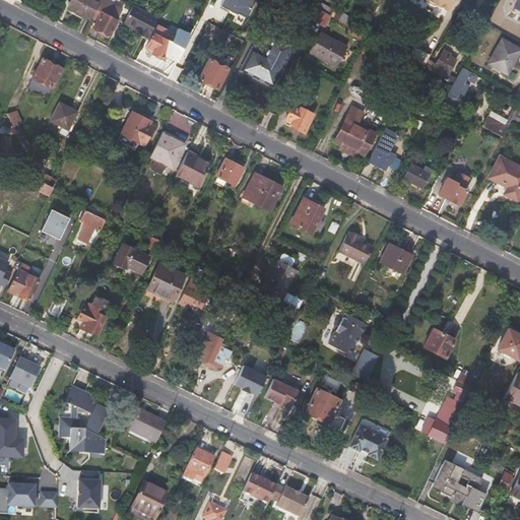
[(70,0),(67,7),(90,19),(91,17),(100,1),(96,0),(70,0)]
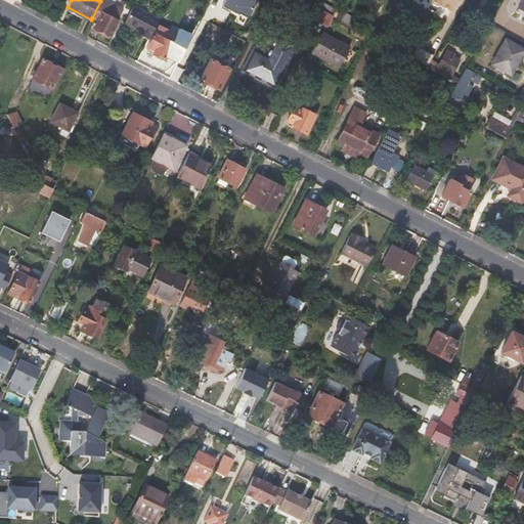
[(115,5),(104,0),(100,0),(100,1),(92,17),(97,19),(93,27),(110,36),(122,12),(113,8),(115,5)]
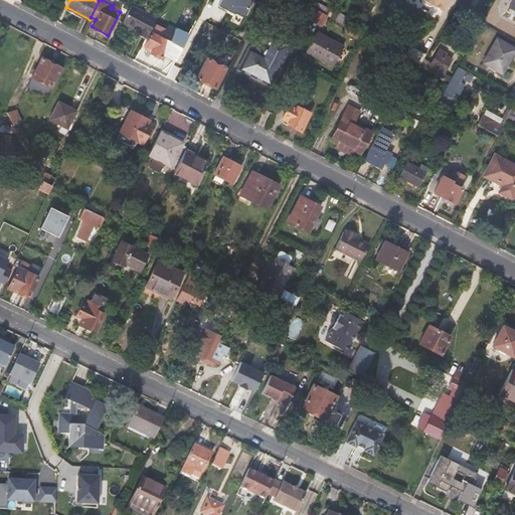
[(420,0),(421,3),(428,7),(432,5),(443,11),(449,0),(420,0)]
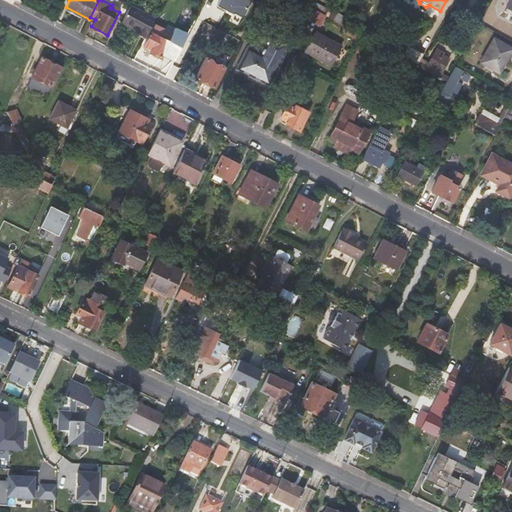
[(155,18),(130,5),(121,22),(135,30),(133,34),(144,40),(155,18)]
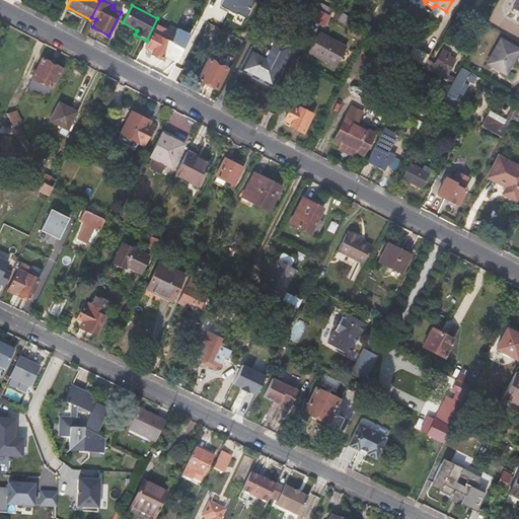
[(335,10),(331,16),(347,24),(351,18),(335,10)]
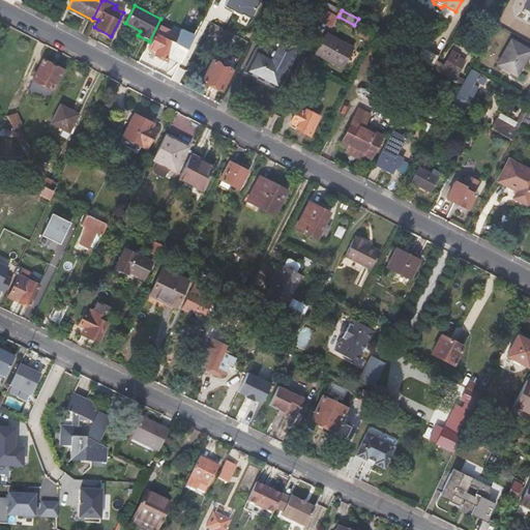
[(166,39),(171,30),(159,25),(148,48),(154,52),(153,54),(166,60),(174,43),(166,39)]
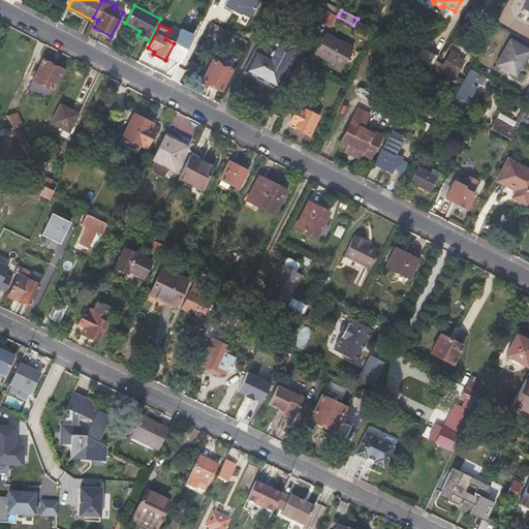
[(352,32),(367,40),(370,34),(358,28),(355,27),(352,32)]
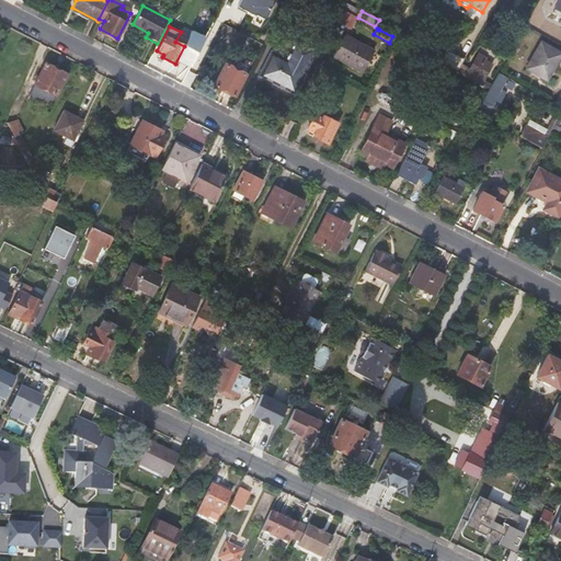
[(189,36),(181,32),(175,42),(184,46),(189,36)]
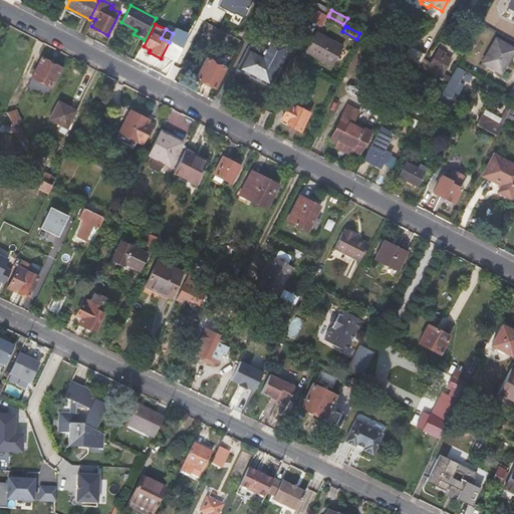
[(341,46),(315,31),(304,51),(331,65),(341,46)]
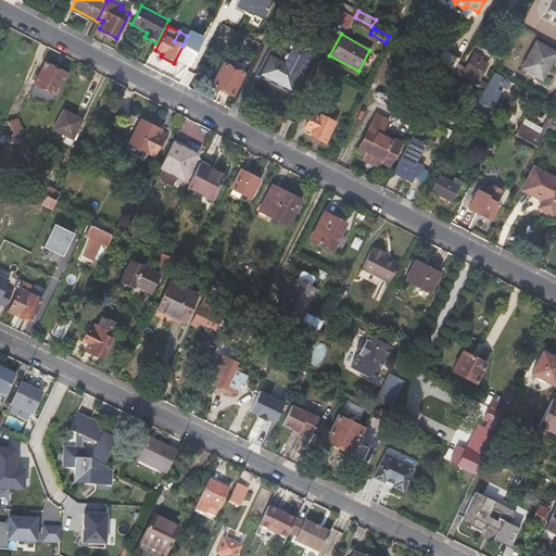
[(407,40),(395,34),(393,38),(405,45),(407,40)]
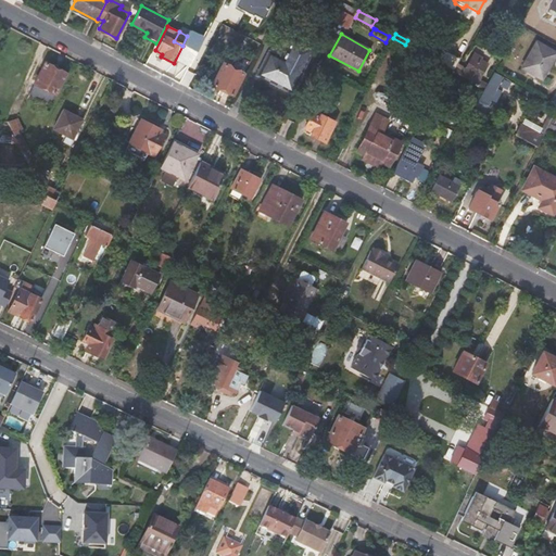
[(289,93),(312,51),(292,41),(282,61),(268,54),(256,77),(289,93)]
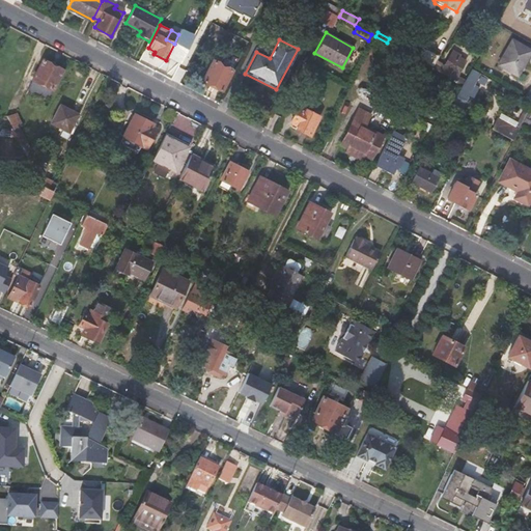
[(510,39),(497,64),(516,75),(530,51),(510,39)]
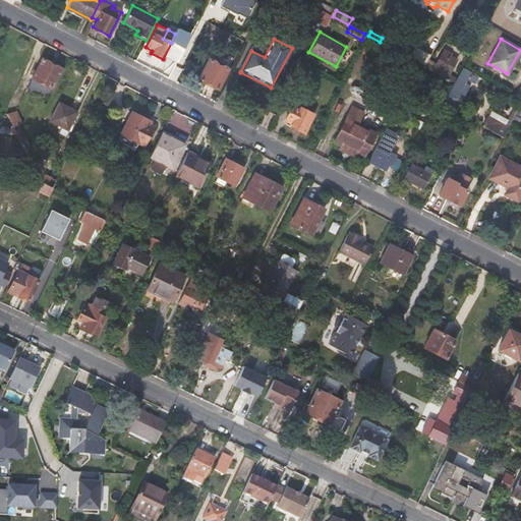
[(408,57),(413,48),(407,44),(402,54),(408,57)]
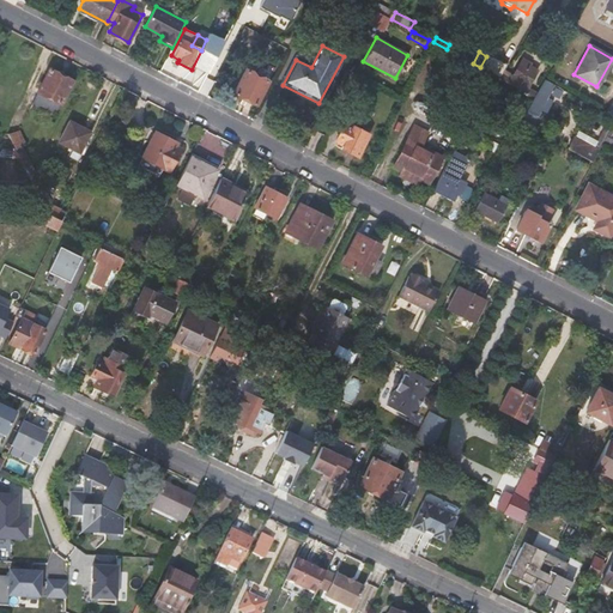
[(486,56),(480,67),(491,73),(498,78),(502,72),(507,64),(489,53),(486,56)]
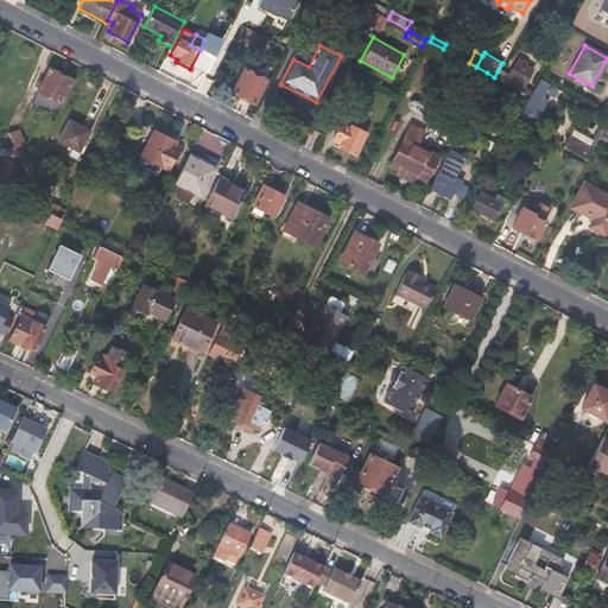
[(507,76),(498,71),(494,77),(487,73),(483,80),(500,87),(502,81),(530,95),(532,90),(523,86),(533,69),(524,63),(525,61),(518,57),(507,76)]
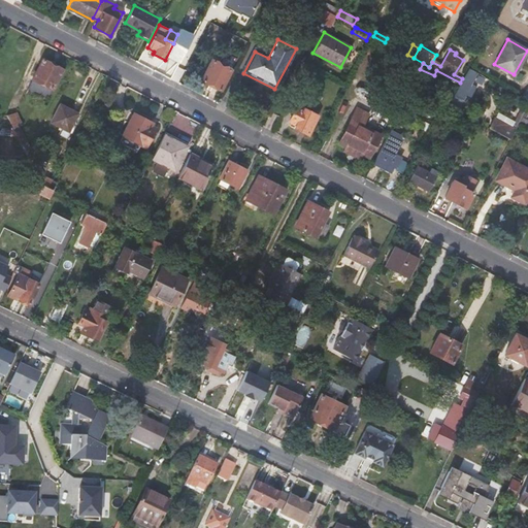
[(43,59),(28,89),(47,98),(63,69),(43,59)]
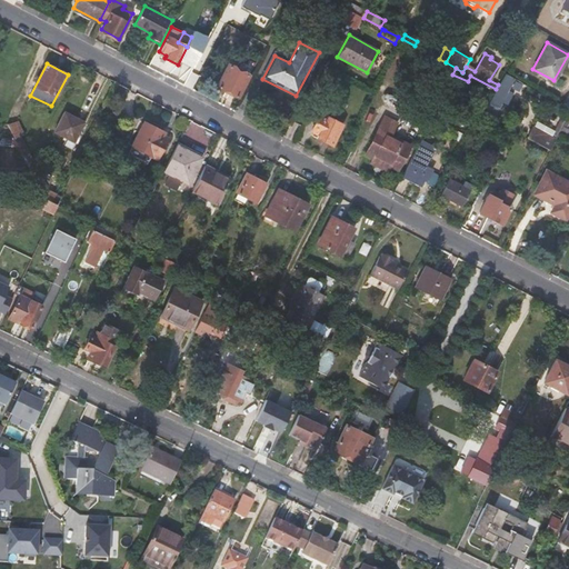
[(238,98),(249,76),(228,65),(217,87),(238,98)]
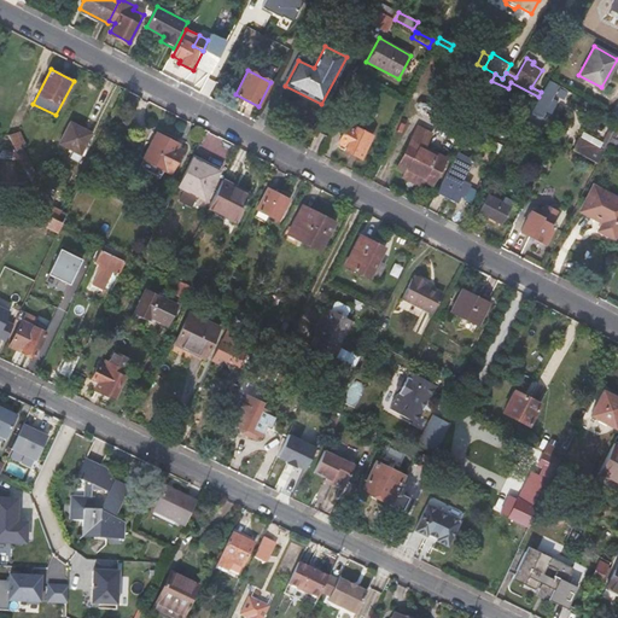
[(540,116),(558,85),(547,80),(541,92),(538,97),(530,111),(540,116)]
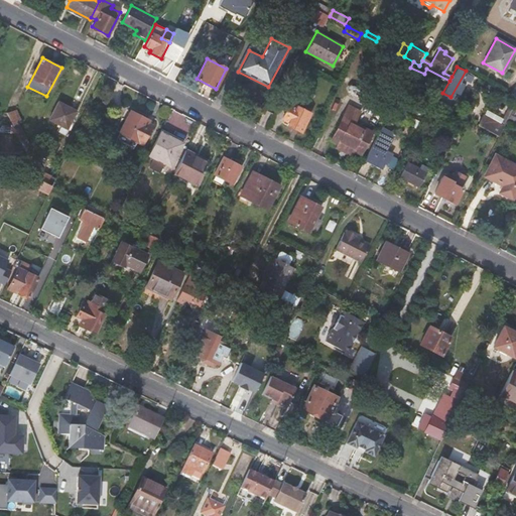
[(76,111),(59,102),(50,120),(62,126),(59,130),(67,134),(70,129),(68,128),(76,111)]
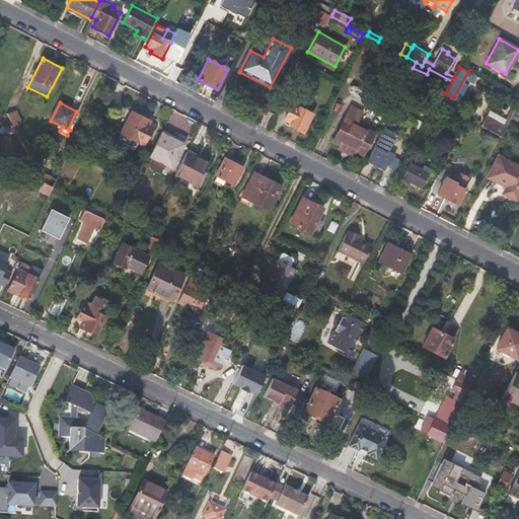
[(311,114),(292,103),(284,120),(292,123),(290,127),(302,133),(311,114)]
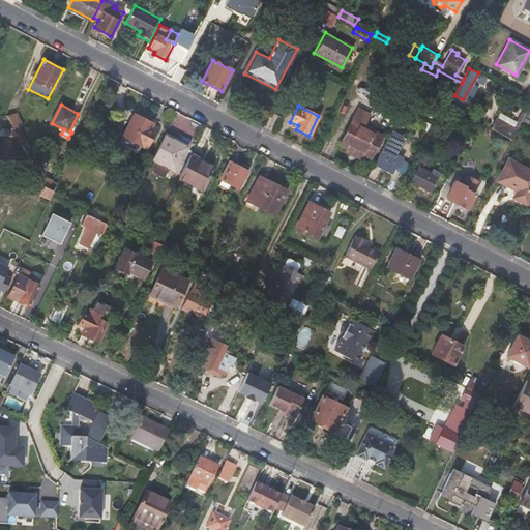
[(337,144),(369,159),(381,136),(363,126),(370,113),(358,107),(351,121),(350,120),(337,144)]
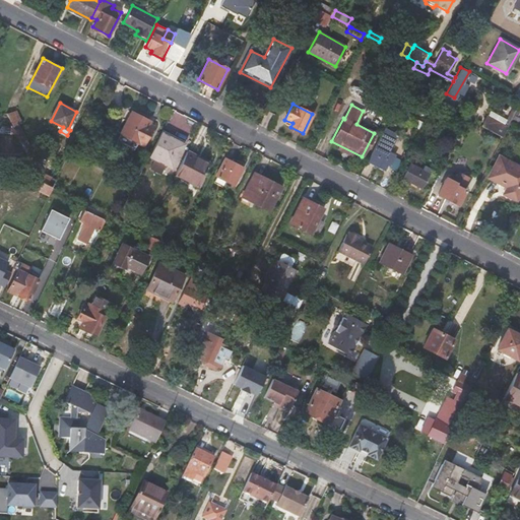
[(485,117),(480,126),(502,137),(510,122),(513,116),(515,113),(511,110),(506,120),(489,111),(485,117)]
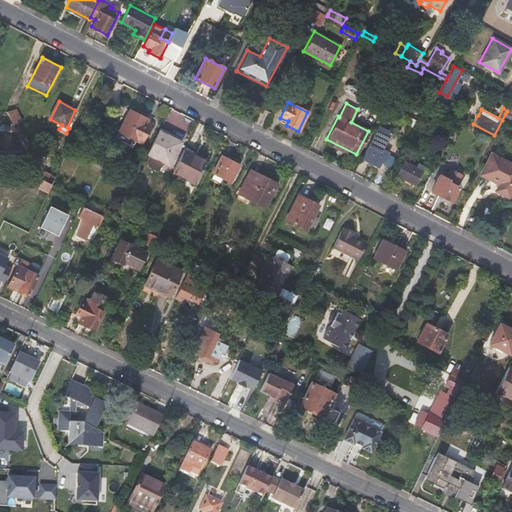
[(12,110),(7,112),(26,150),(27,148),(29,143),(12,110)]
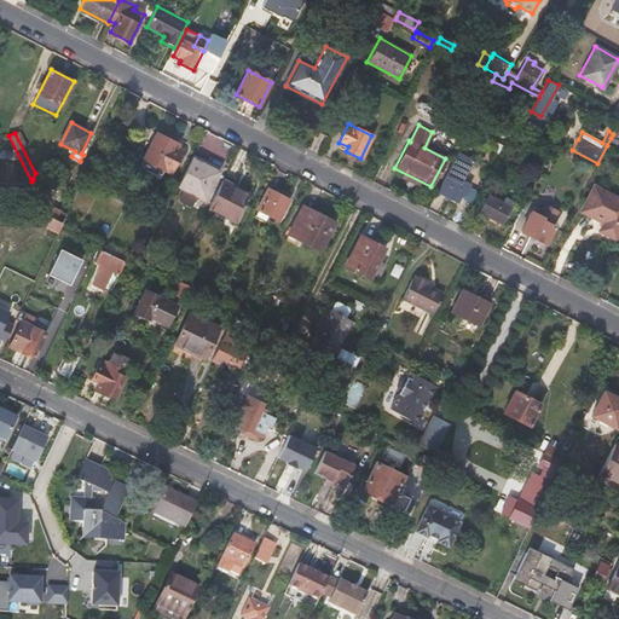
[(180,145),(157,133),(140,167),(161,178),(165,171),(171,174),(181,151),(179,149),(180,145)]
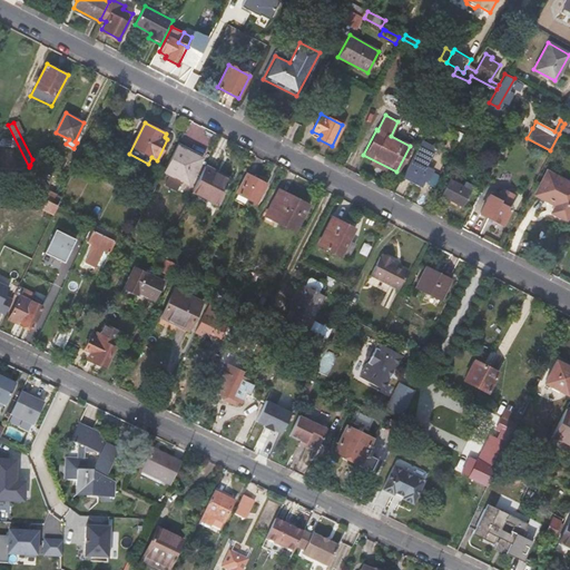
[(559,134),(569,139),(569,130),(562,127),(559,134)]
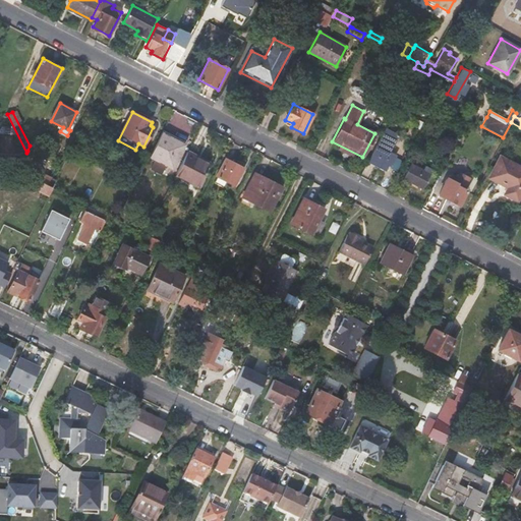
[(391,163),(394,156),(388,153),(397,135),(384,128),(374,145),(367,160),(384,169),(388,161),(391,163)]
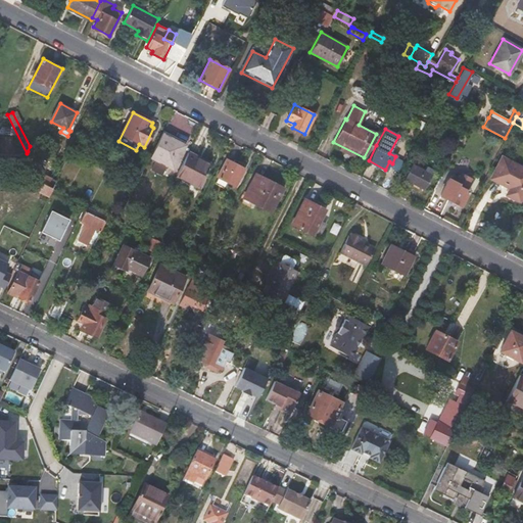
[(186,142),(163,131),(162,134),(185,145),(186,142)]
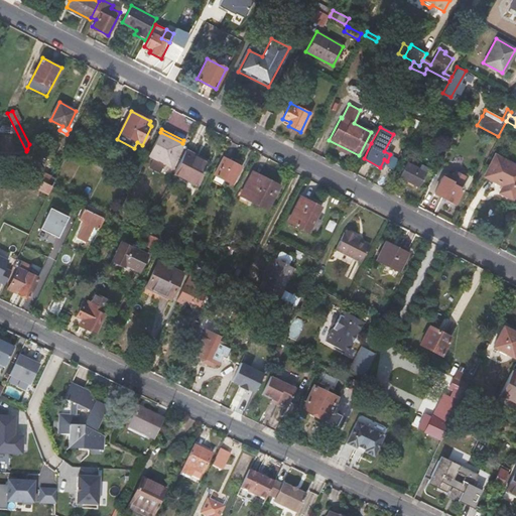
[(182,143),(160,132),(148,154),(154,157),(149,166),(160,172),(165,163),(170,165),(182,143)]
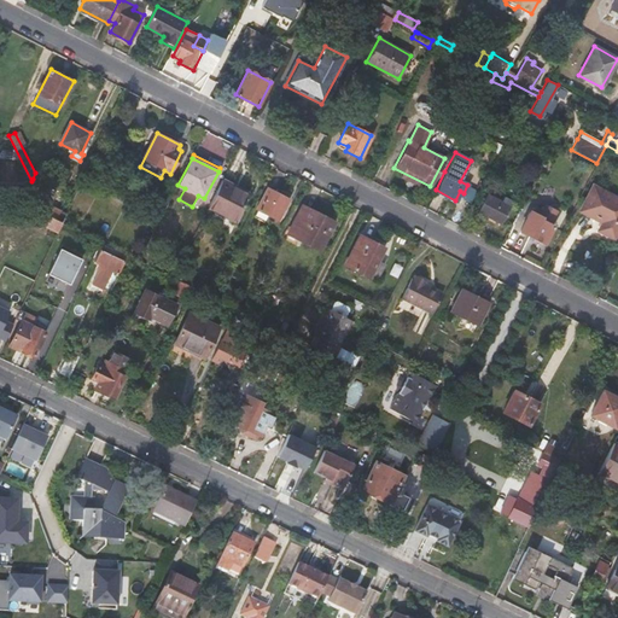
[(229,182),(223,180),(209,208),(235,222),(249,196),(228,185),(229,182)]
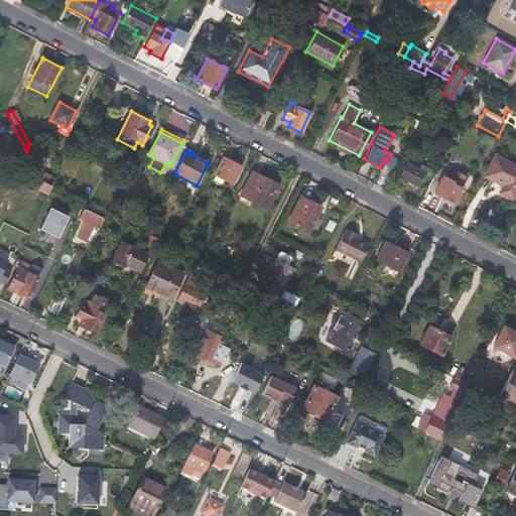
[(515,190),(515,164),(494,154),(483,175),(502,185),(498,192),(512,200),(515,190)]
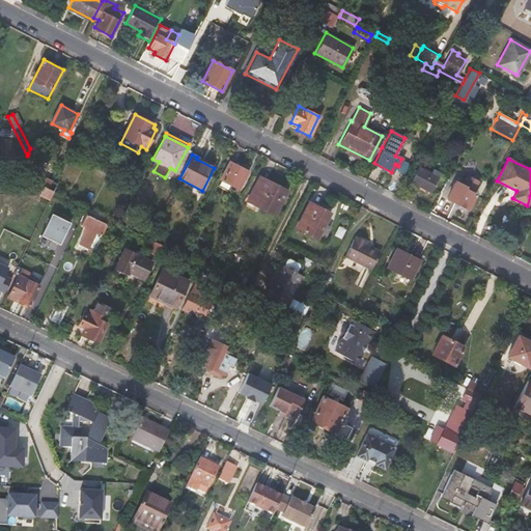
[(248,169),(230,161),(221,179),(239,188),(248,169)]
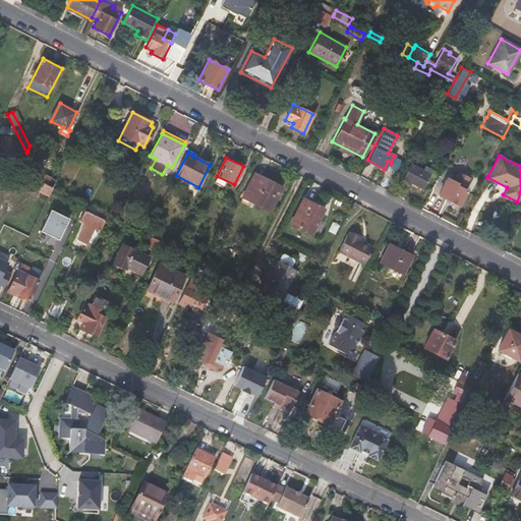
[(402,178),(421,188),(431,169),(424,165),(421,170),(409,164),(402,178)]
